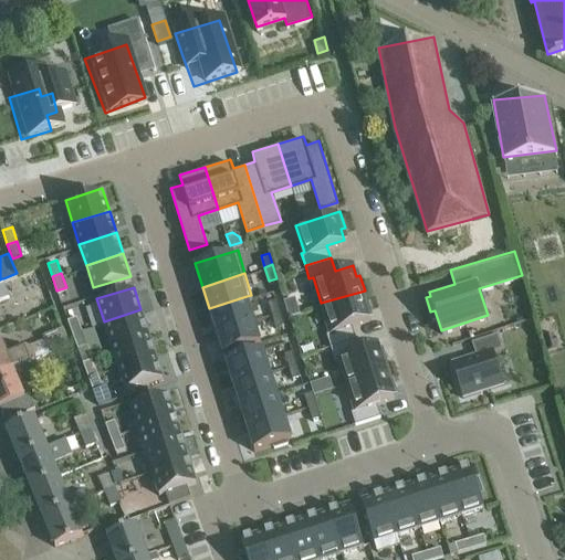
[(365,291),(321,303),(330,330),(326,331),(330,344),(355,336),(352,323),(369,317),(366,306),(369,305),(365,291)]
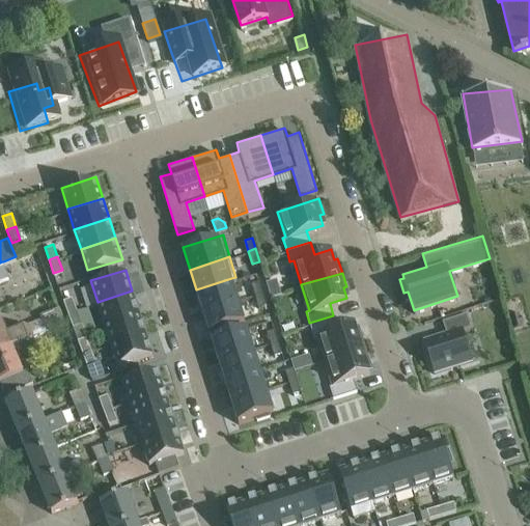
[(231,278),(196,289),(202,310),(238,299),(231,278)]
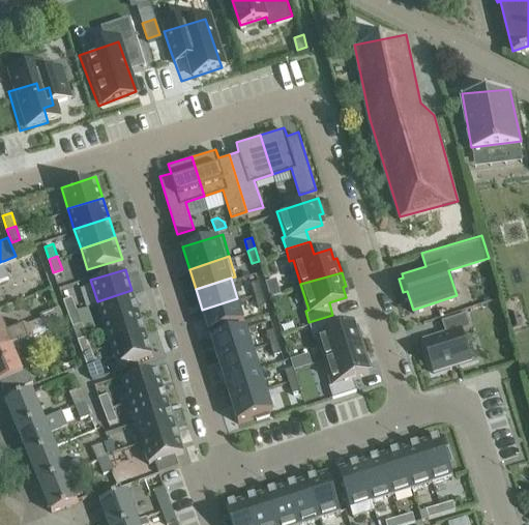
[(258,279),(251,281),(255,292),(262,290),(258,279)]
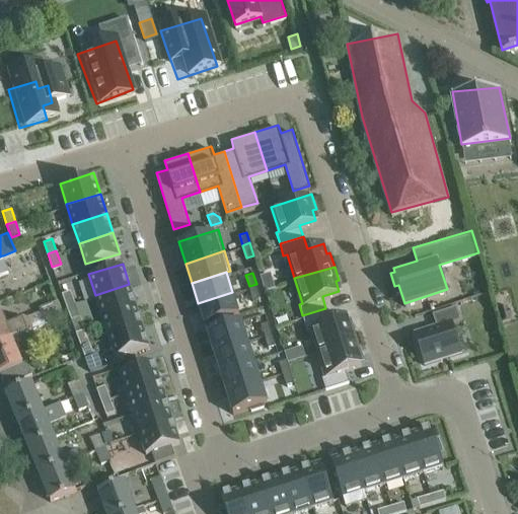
[(129,284),(95,295),(101,314),(135,303),(129,284)]
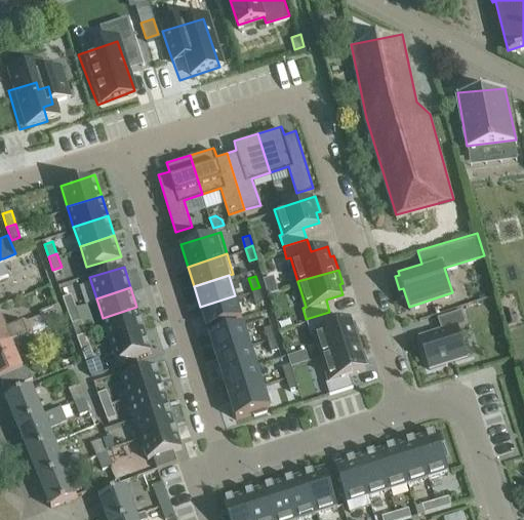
[(259,287),(252,289),(255,302),(263,300),(259,287)]
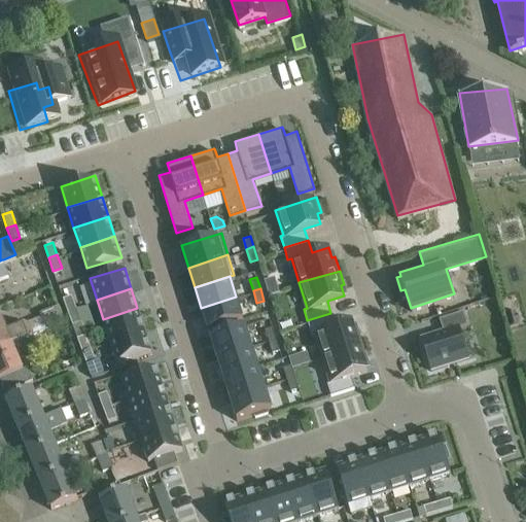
[(67,309),(75,306),(71,293),(63,297),(67,309)]
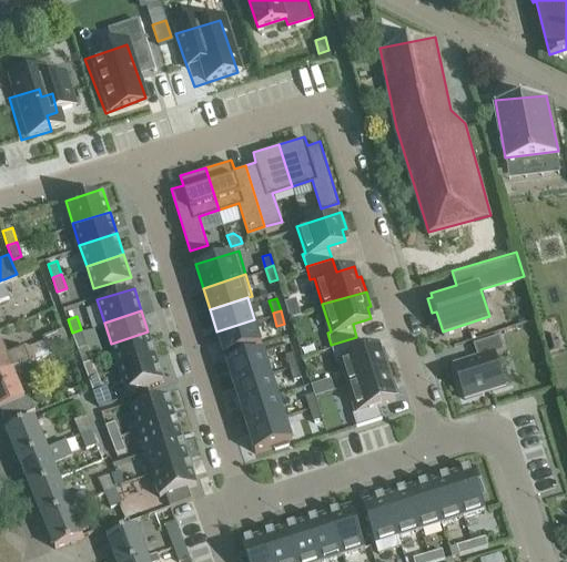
[(254,319),(216,331),(223,353),(262,341),(254,319)]
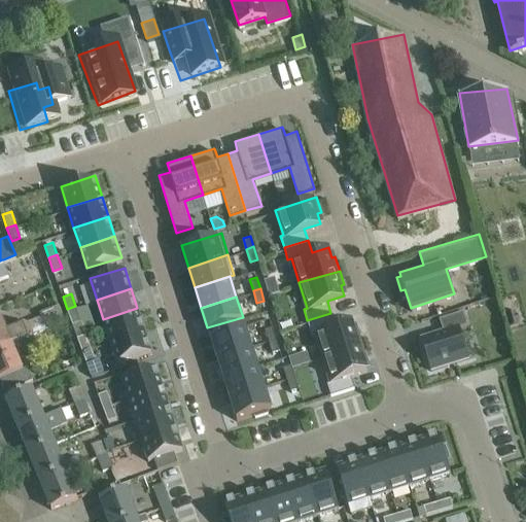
[(0,346),(13,341),(24,336),(33,332),(45,326),(64,319),(58,304),(39,311),(40,314),(28,319),(28,320),(6,329),(0,314),(0,346)]
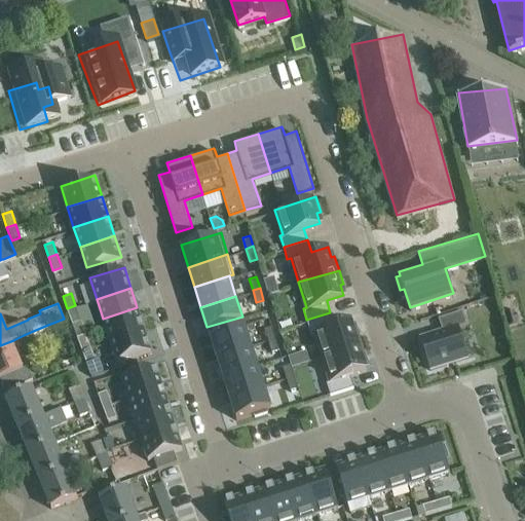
[(67,308),(72,322),(80,319),(75,305),(67,308)]
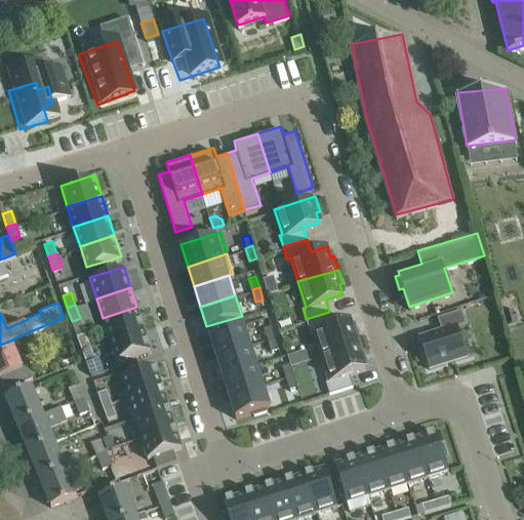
[(136,307),(103,318),(109,337),(144,327),(136,307)]
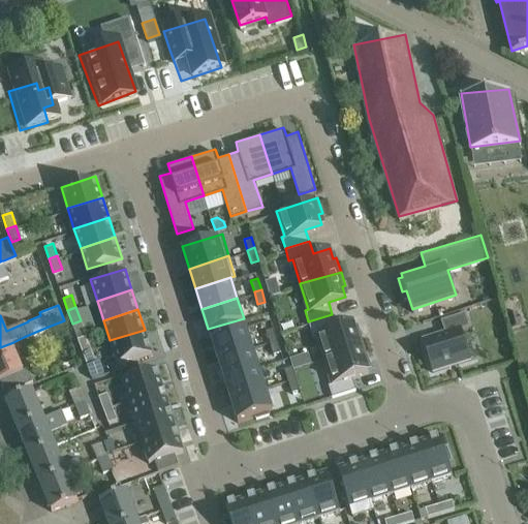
[(443,327),(421,334),(431,368),(470,356),(461,327),(468,324),(464,310),(440,317),(443,327)]
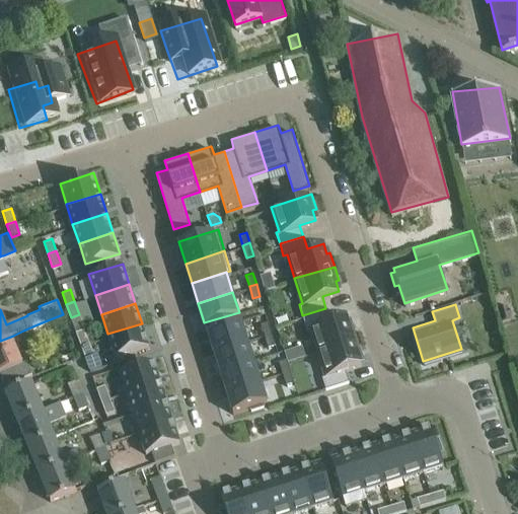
[(325,308),(302,315),(306,326),(309,325),(316,350),(357,338),(353,323),(349,324),(346,314),(329,319),(325,308)]
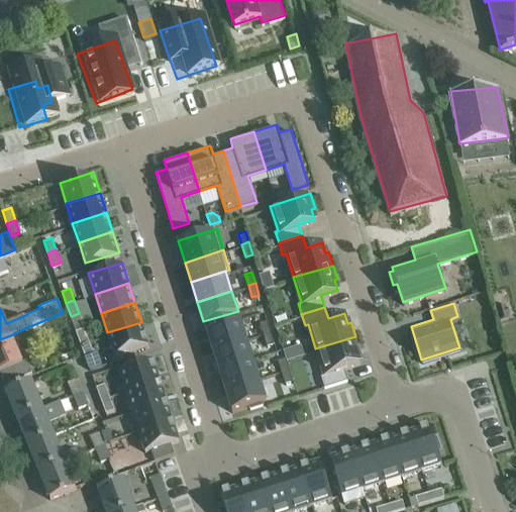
[(240,317),(205,328),(212,348),(246,337),(240,317)]
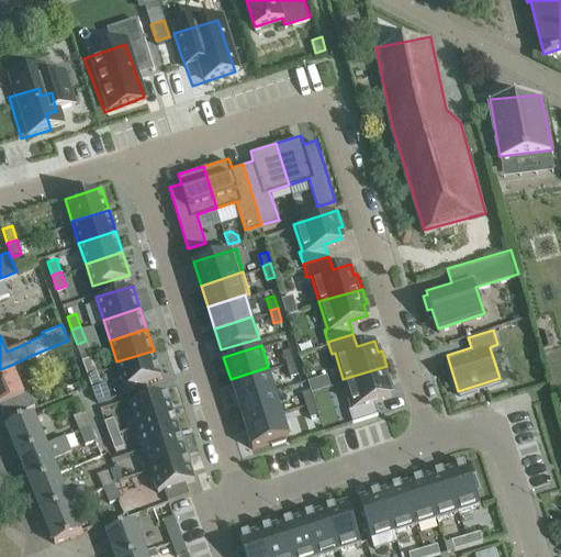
[(290,347),(282,349),(285,361),(293,359),(290,347)]
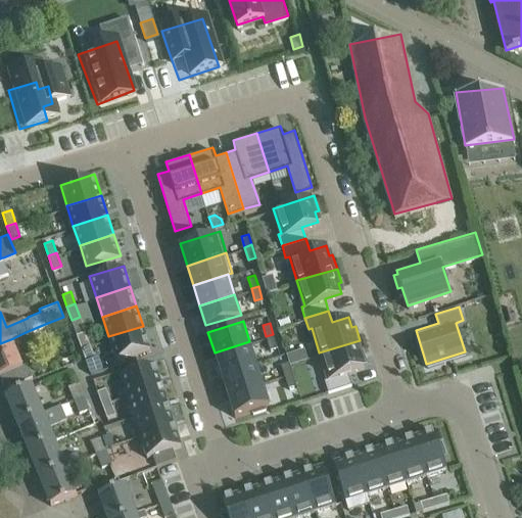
[(143,326),(108,336),(115,358),(149,346),(143,326)]
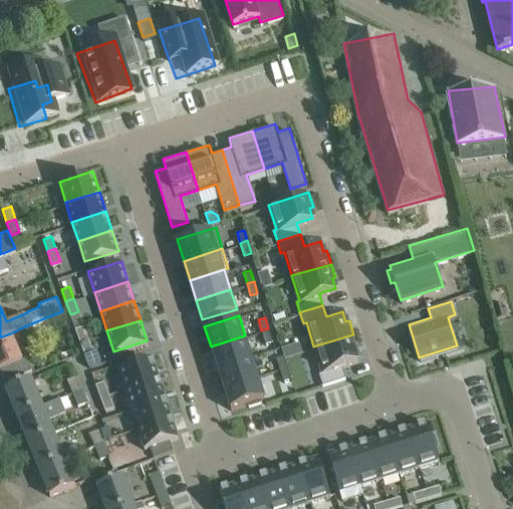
[(37,337),(32,323),(23,327),(28,340),(37,337)]
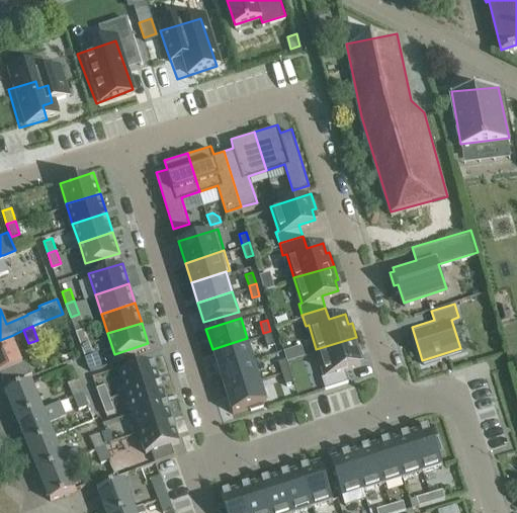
[(80,342),(88,339),(84,327),(76,330),(80,342)]
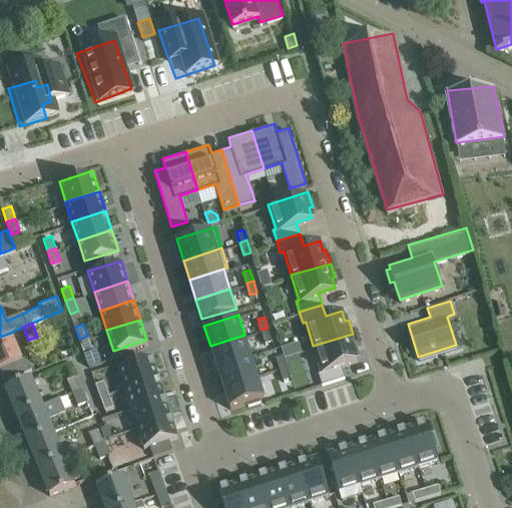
[(268,328),(261,330),(265,342),(272,339),(268,328)]
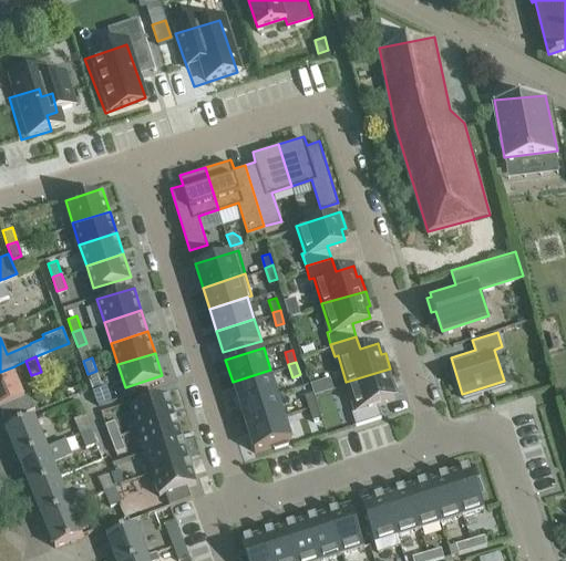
[(14,366),(0,372),(0,407),(4,418),(34,406),(29,392),(22,394),(17,381),(19,381),(14,366)]
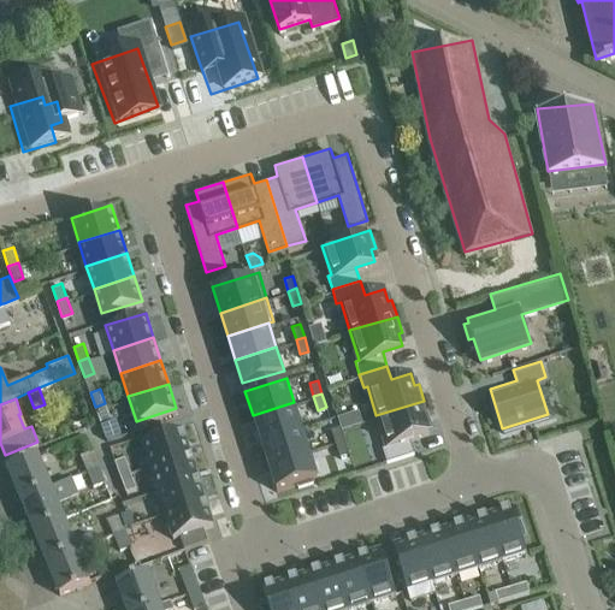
[(424,401),(376,415),(385,444),(382,445),(386,459),(414,450),(409,437),(429,430),(425,418),(430,416),(424,401)]
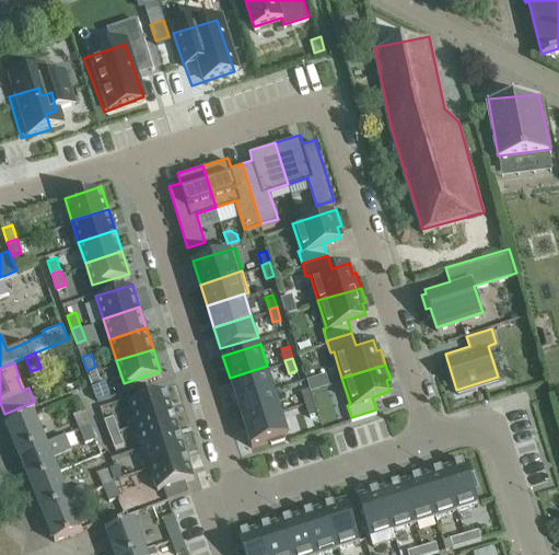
[(267,366),(230,378),(236,400),(274,388),(267,366)]
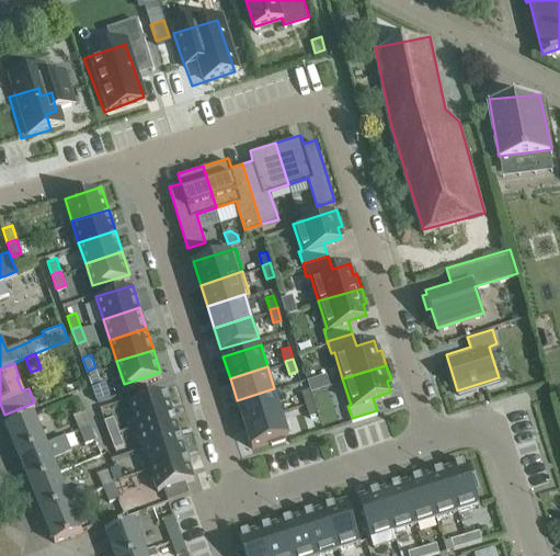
[(101,383),(95,367),(87,371),(92,386),(101,383)]
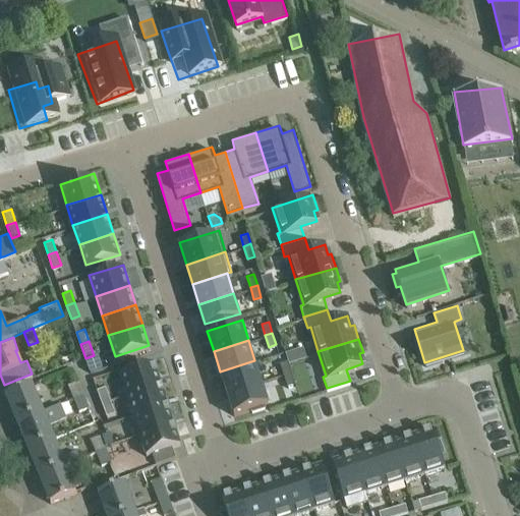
[(294,347),(285,350),(288,359),(288,360),(297,357),(294,347)]
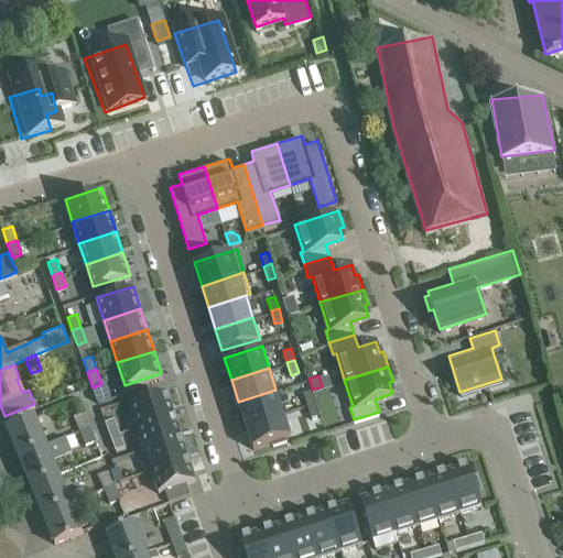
[(312,389),(303,391),(307,403),(315,400),(312,390),(312,389)]
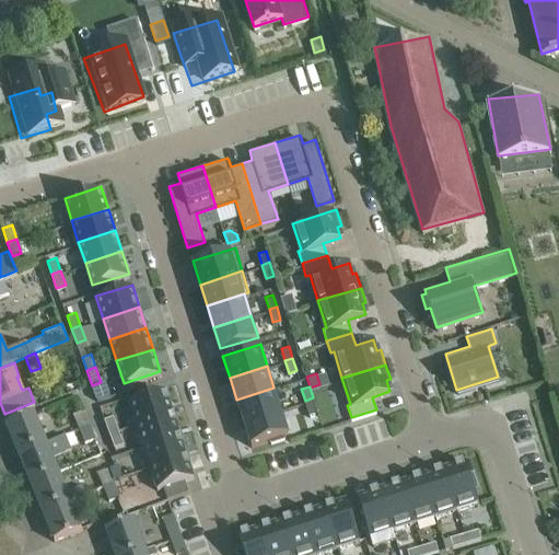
[(274,388),(236,400),(243,420),(280,408),(274,388)]
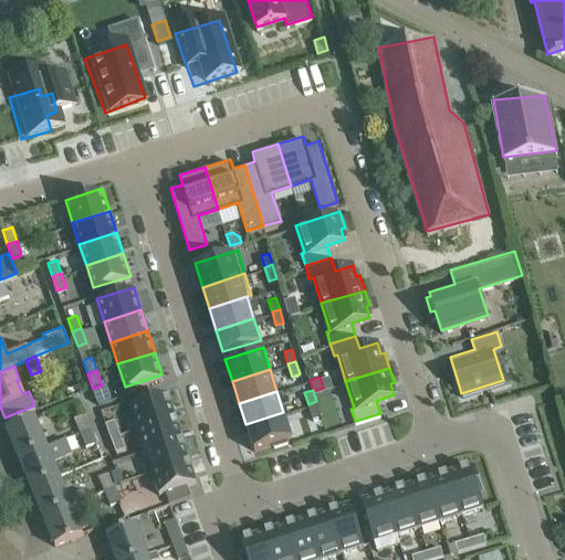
[(131,403),(137,425),(175,414),(167,392),(131,403)]
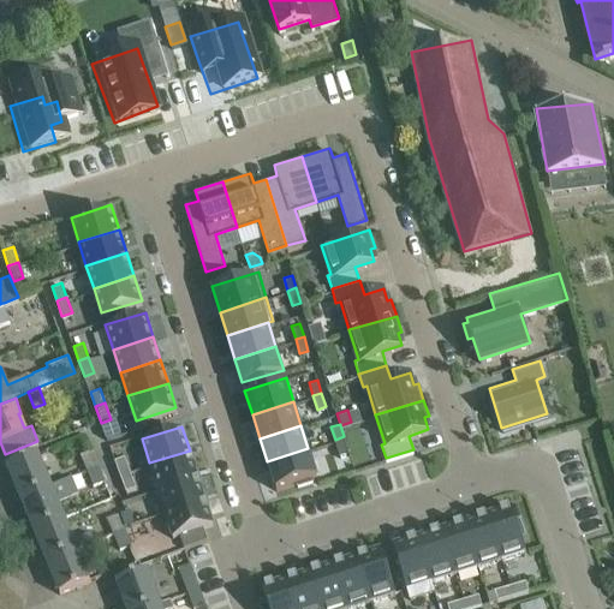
[(344,436),(335,440),(339,454),(349,451),(344,436)]
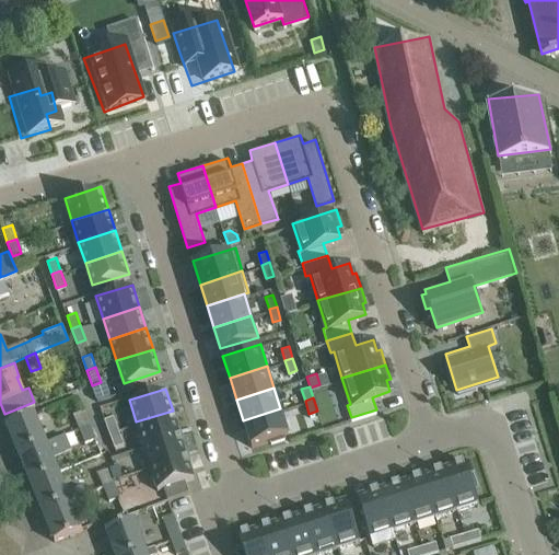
[(72,412),(79,426),(89,421),(83,407),(72,412)]
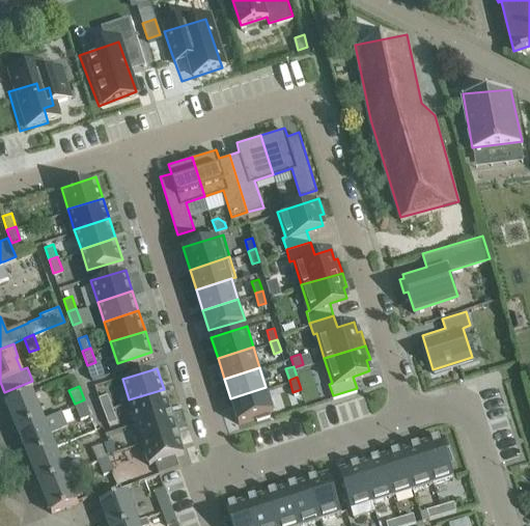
[(266,387),(230,398),(236,420),(254,415),(255,417),(270,413),(269,411),(273,410),(266,387)]
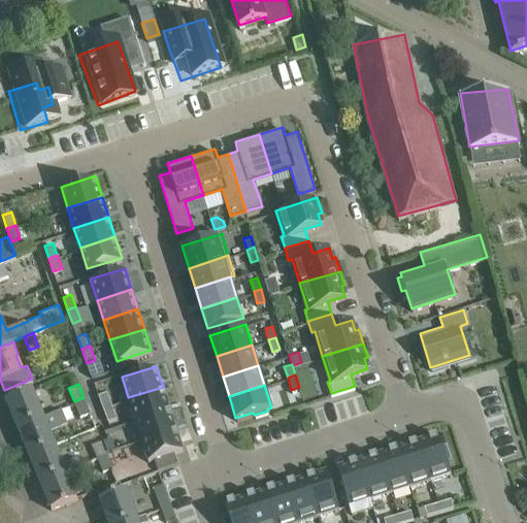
[(5,397),(17,425),(42,414),(31,386),(5,397)]
